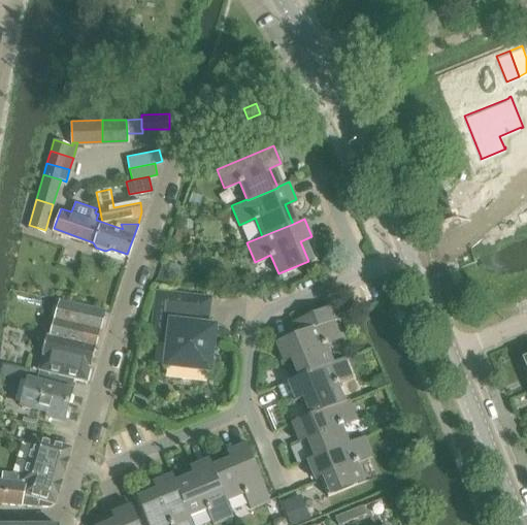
[(164,262),(158,280),(176,286),(183,268),(164,262)]
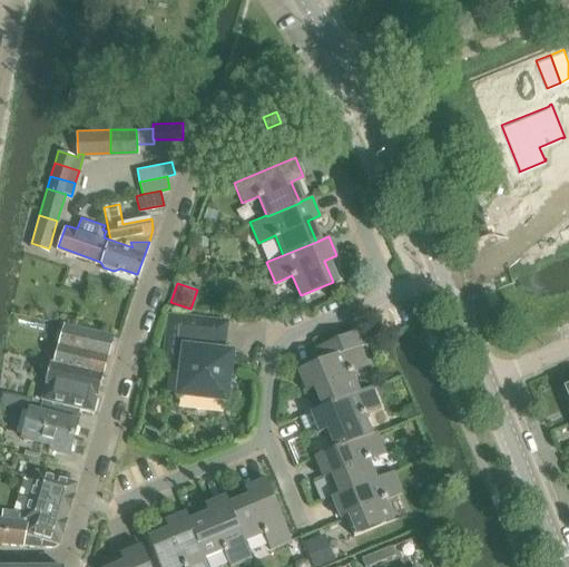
[(232,352),(222,351),(226,322),(170,315),(165,364),(183,367),(179,393),(225,399),(232,352)]
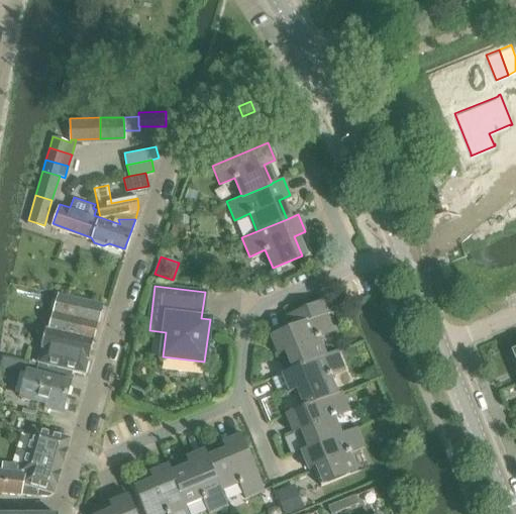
[(55,310),(50,326),(96,337),(105,303),(59,292),(58,296),(55,298),(52,306),(55,310)]
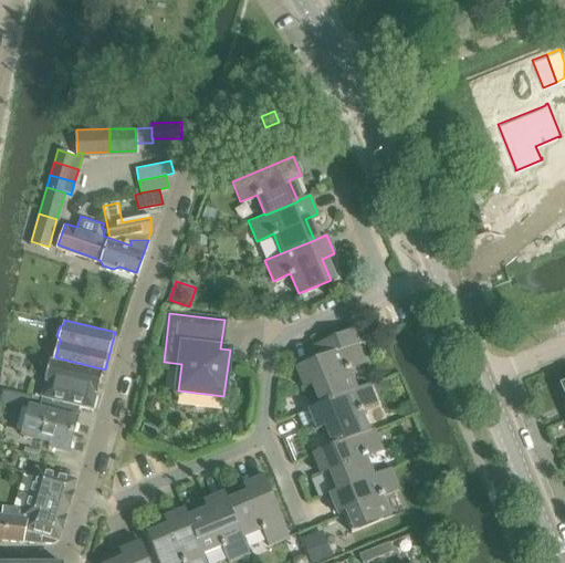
[(304,388),(312,385),(316,384),(324,403),(320,404),(320,405),(358,389),(357,388),(349,368),(365,363),(357,344),(367,340),(362,326),(312,346),(317,358),(296,367),(304,388)]
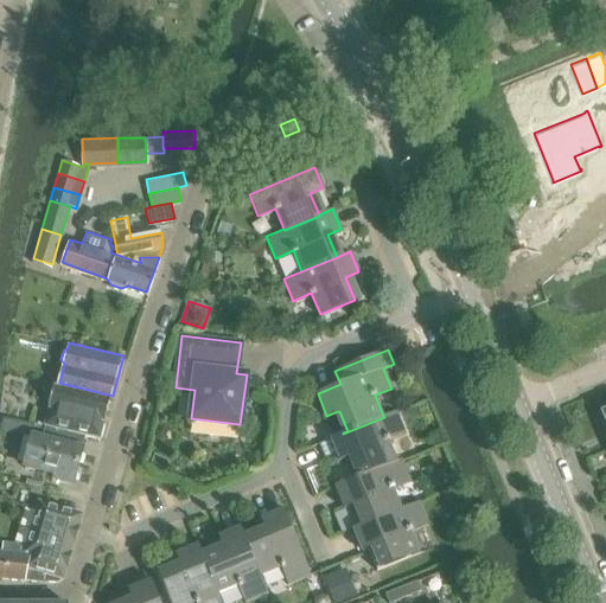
[(56,382),(45,423),(46,423),(87,434),(99,436),(102,437),(113,396),(59,383),(56,382)]
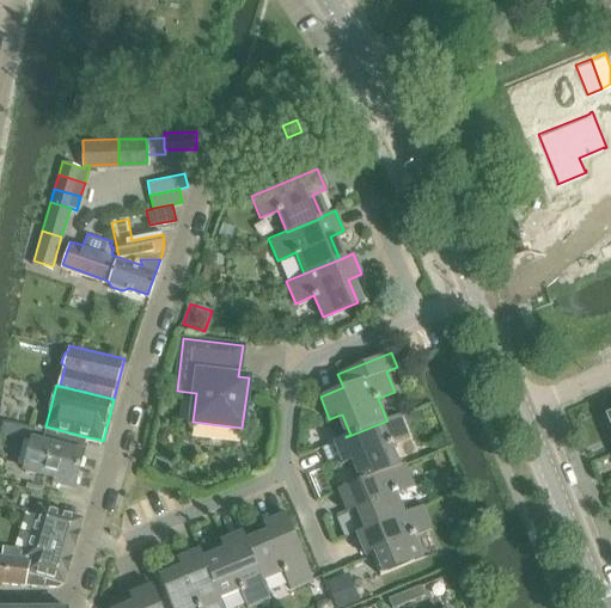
[(334,442),(324,447),(331,465),(341,460),(343,465),(355,459),(364,479),(364,480),(401,465),(392,443),(409,436),(399,413),(386,419),(388,421),(346,437),(346,436),(334,442)]
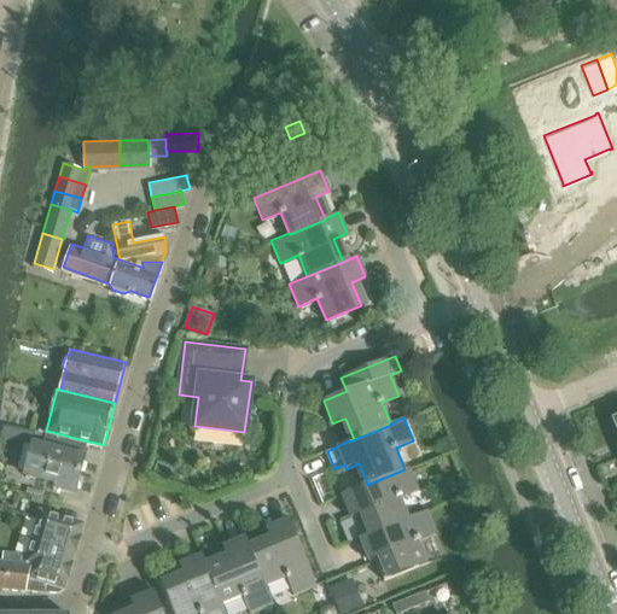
[(6,426),(3,439),(16,442),(17,439),(30,443),(33,432),(6,426)]
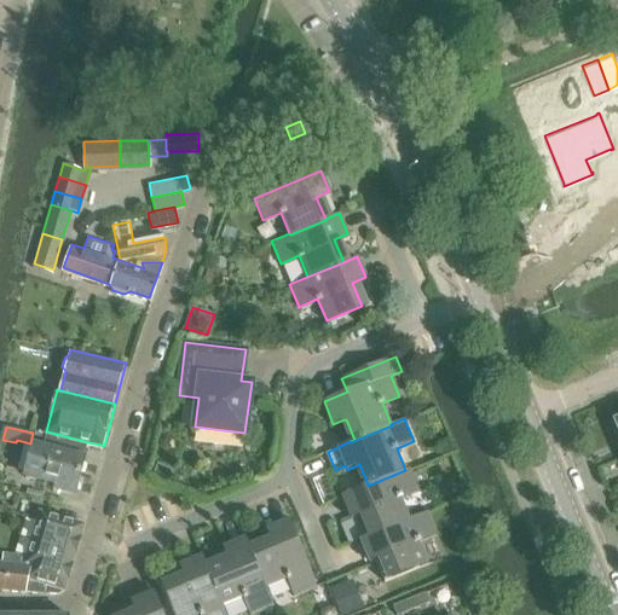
[(34,440),(26,475),(56,483),(55,486),(78,492),(88,454),(86,453),(88,444),(88,442),(47,431),(45,442),(34,440)]
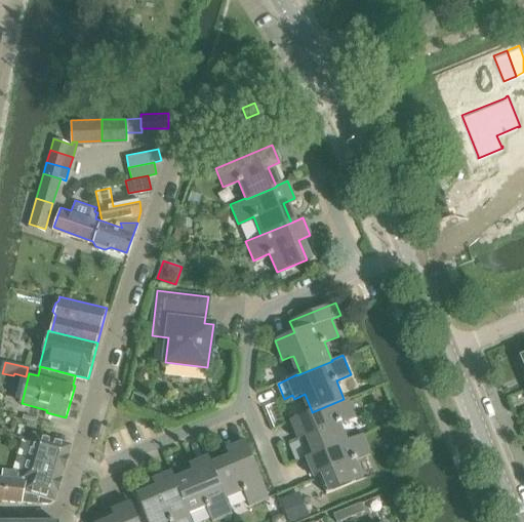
[(381,371),(371,375),(375,386),(386,382),(381,371)]
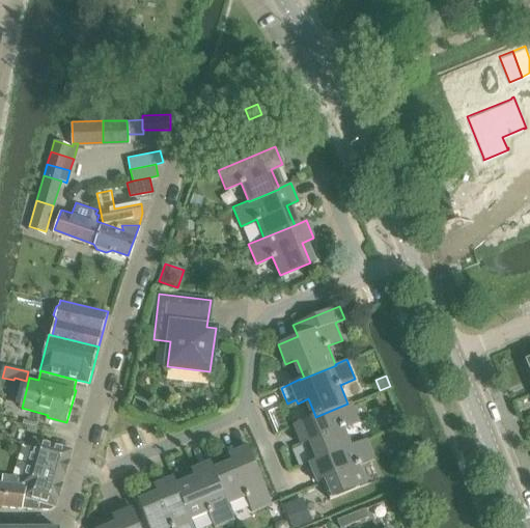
[(352,401),(347,404),(315,417),(315,416),(294,425),(302,445),(313,441),(321,459),(316,461),(352,446),(352,445),(344,426),(359,421),(352,401)]
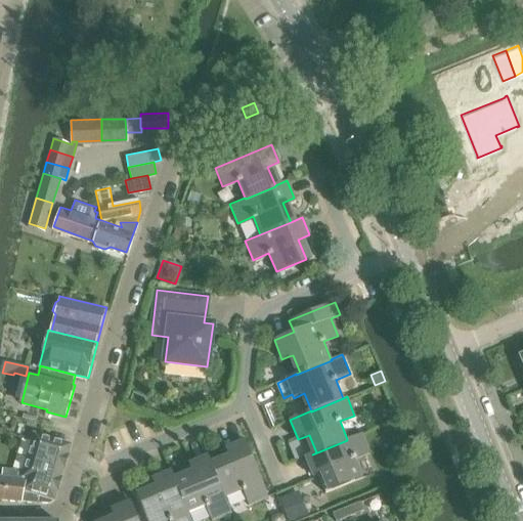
[(32,431),(20,477),(25,478),(23,488),(22,492),(40,494),(39,502),(44,502),(45,502),(46,502),(48,502),(49,501),(50,500),(52,498),(53,497),(53,496),(54,495),(55,491),(68,441),(32,431)]
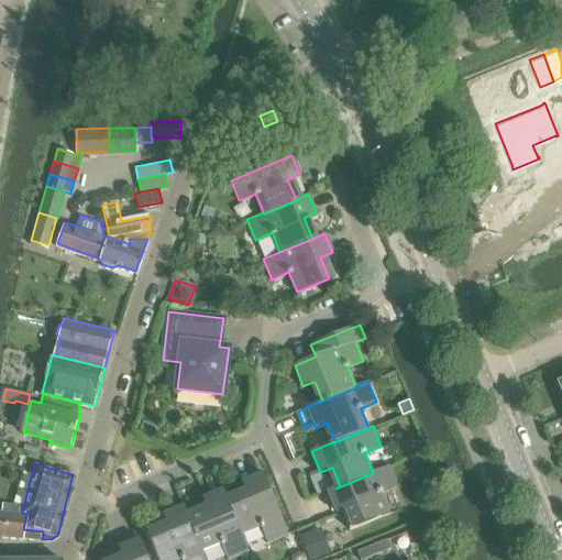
[(388,465),(373,472),(373,473),(335,489),(328,492),(335,512),(348,506),(355,526),(389,512),(382,493),(397,486),(388,465)]
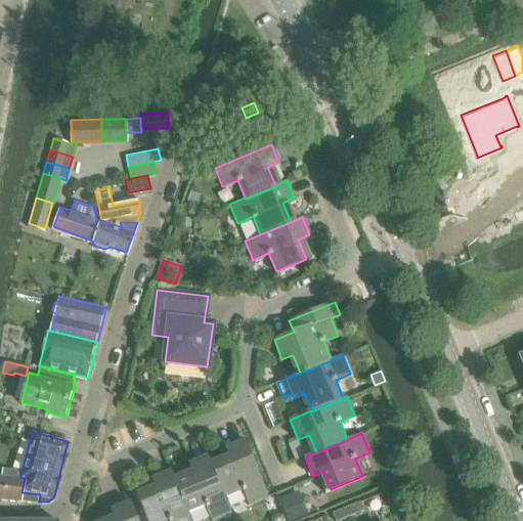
[(231,461),(213,468),(212,469),(224,498),(225,497),(244,490),(250,506),(268,497),(245,440),(226,448),(231,461)]
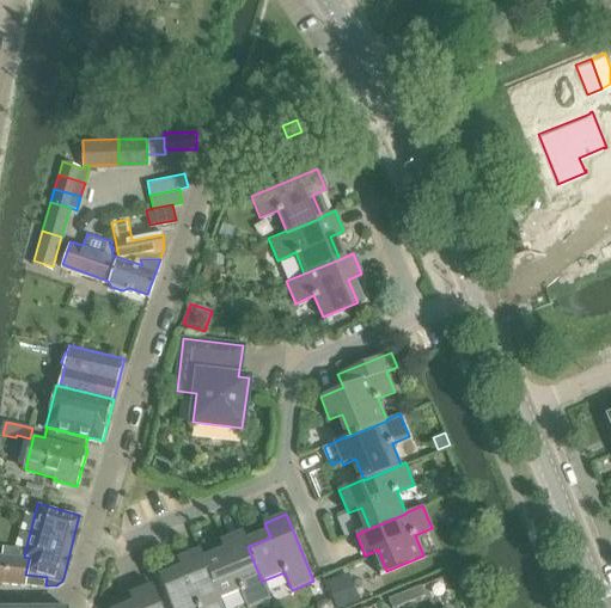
[(224,548),(202,557),(220,599),(240,590),(248,607),(269,599),(262,582),(248,547),(242,532),(220,541),(224,548)]
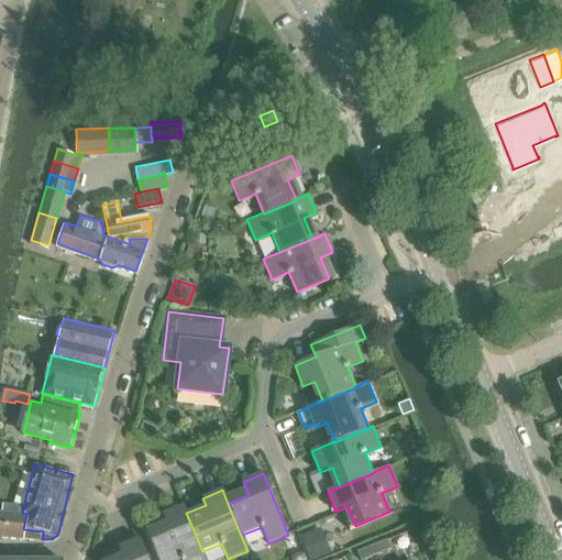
[(3,503),(2,512),(20,513),(21,504),(3,503)]
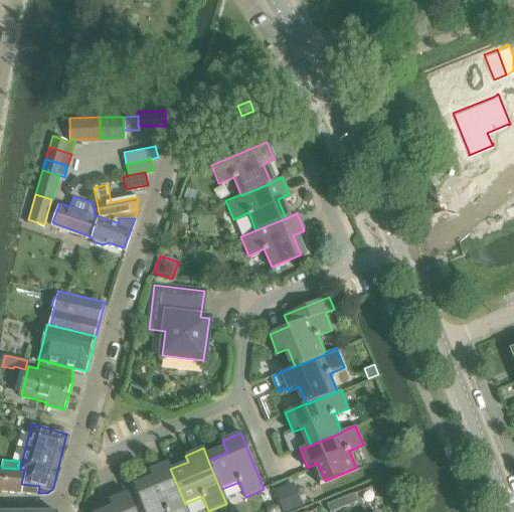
[(154,483),(136,490),(145,511),(165,511),(166,511),(188,511),(185,504),(170,469),(168,463),(149,471),(154,483)]
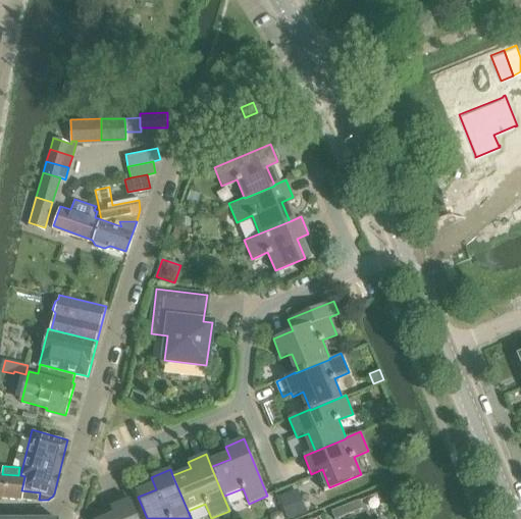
[(0,473),(0,496),(36,499),(39,500),(40,492),(21,490),(22,486),(24,476),(20,475),(18,475),(2,474),(0,473)]
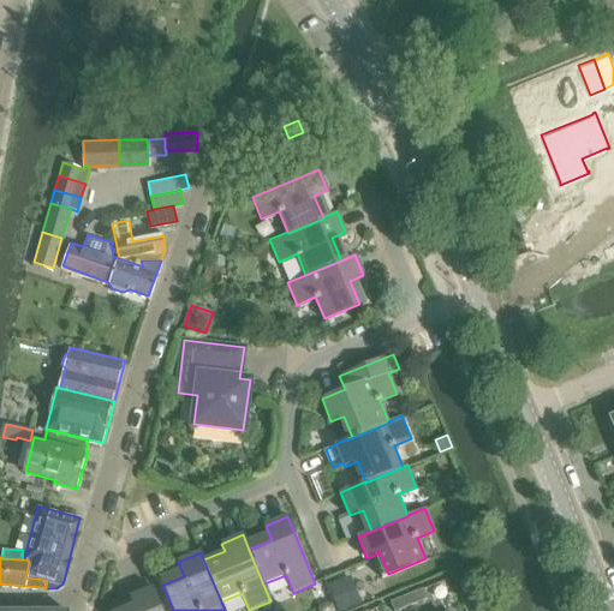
[(339,610),(362,603),(352,575),(329,583),(339,610)]
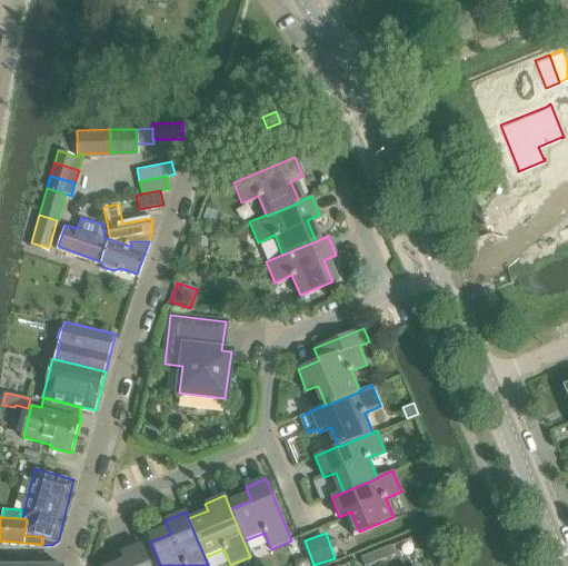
[(149,565),(140,545),(120,553),(123,559),(108,565),(149,565)]
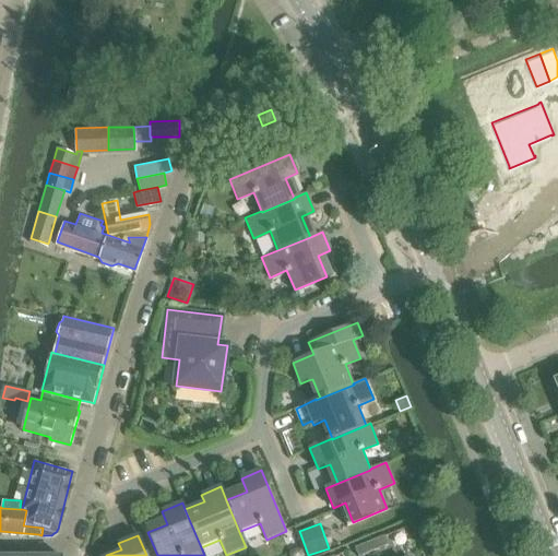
[(384,535),(370,541),(374,551),(389,545),(384,535)]
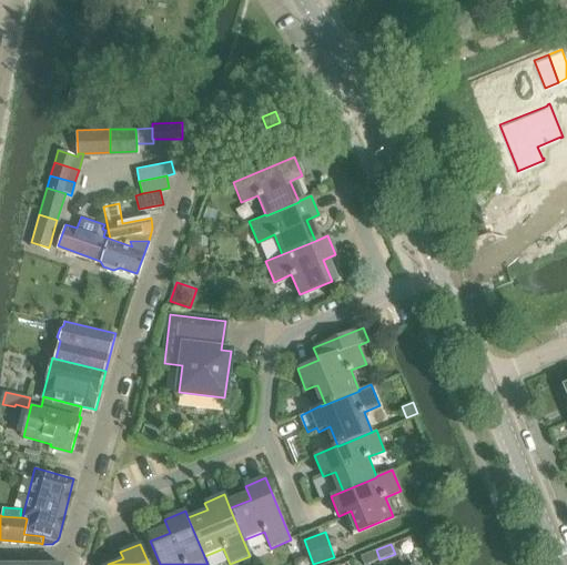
[(364,564),(367,564),(380,560),(376,550),(361,556),(364,564)]
